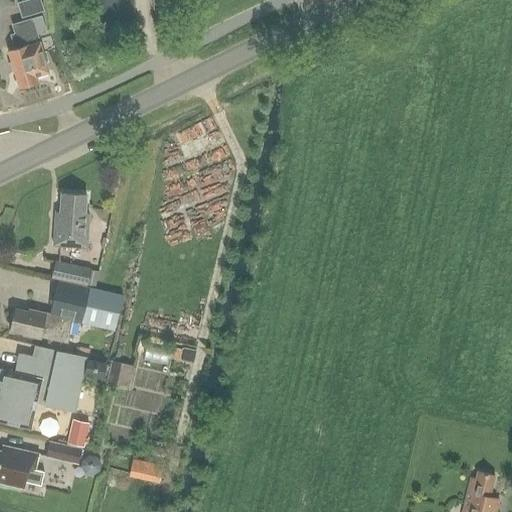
[(41,0),(25,0),(17,3),(22,18),(45,11),(41,0)]
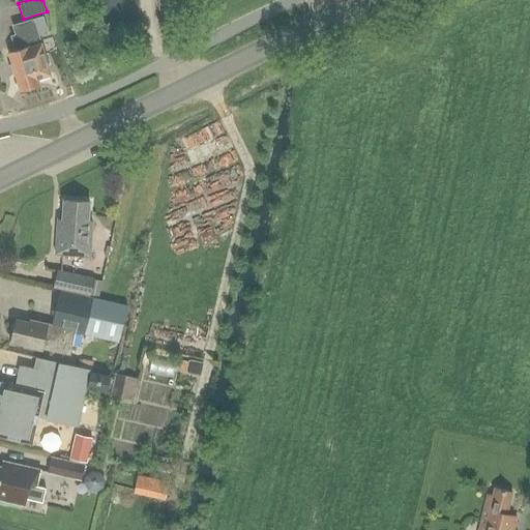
[(50,32),(46,16),(12,26),(16,35),(11,36),(15,47),(19,45),(20,50),(8,53),(20,91),(39,85),(37,79),(51,75),(38,35),(50,32)]
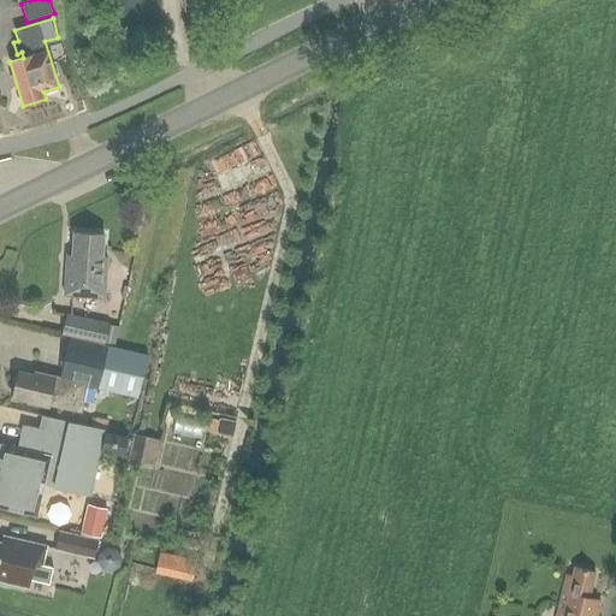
[(105,297),(107,256),(102,256),(105,235),(73,232),(72,264),(67,262),(65,295),(105,297)]
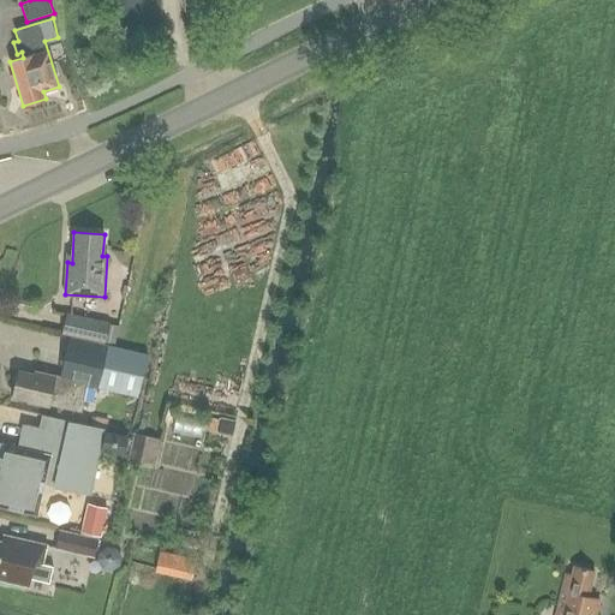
[(105,344),(109,323),(67,314),(63,334),(105,344)]
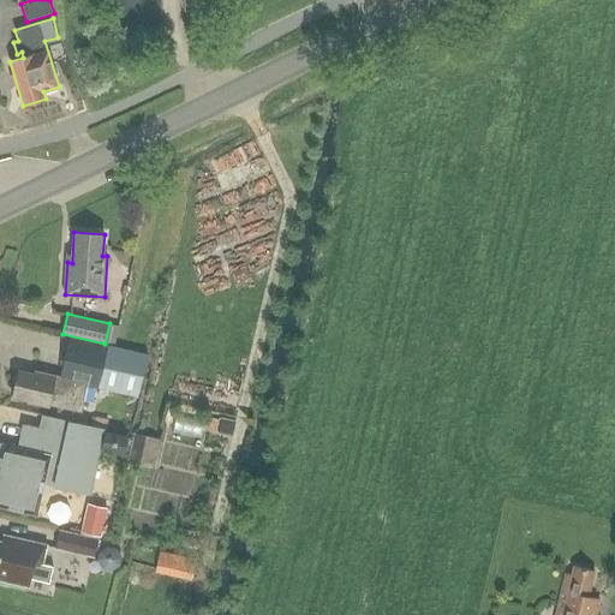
[(139,398),(149,356),(70,338),(60,380),(35,374),(34,375),(18,371),(12,398),(49,406),(49,405),(82,412),(88,386),(139,398)]
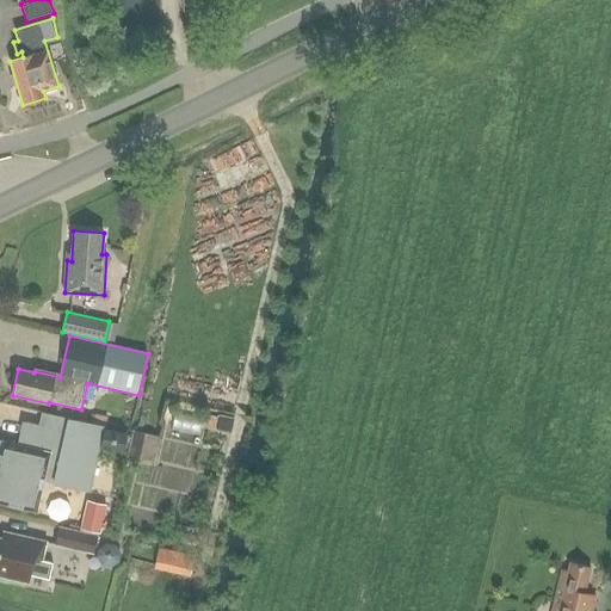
[(88,491),(104,426),(42,412),(38,426),(28,423),(22,446),(1,442),(0,445),(0,503),(37,511),(44,477),(54,480),(53,482),(88,491)]
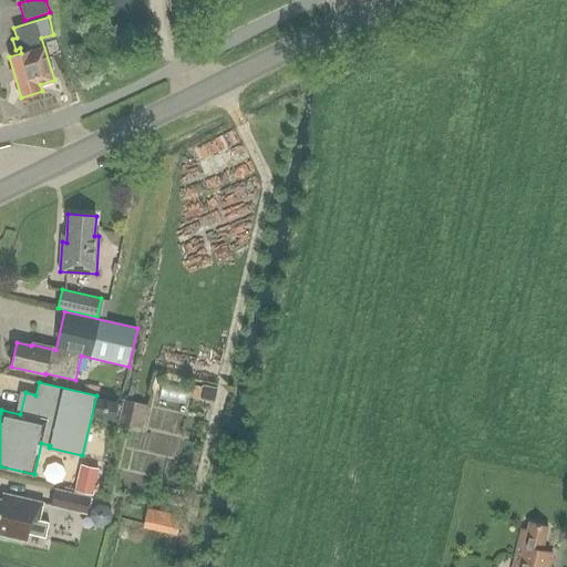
[(166,398),(189,398),(189,384),(166,384),(166,398)]
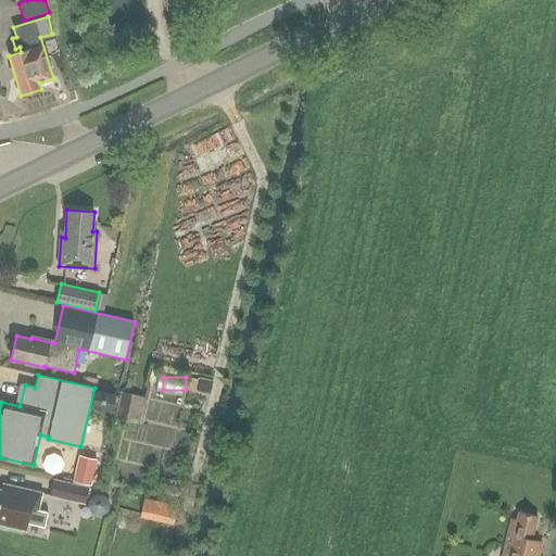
[(112,411),(115,395),(96,391),(92,406),(112,411)]
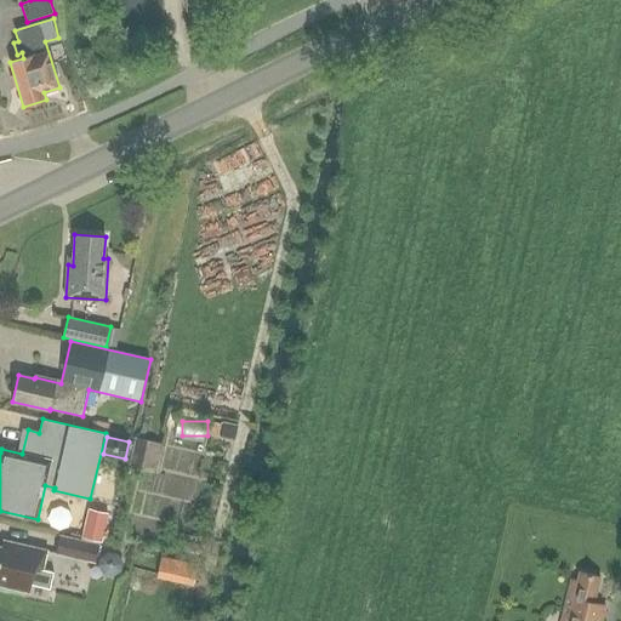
[(165,443),(137,437),(132,462),(159,468),(165,443)]
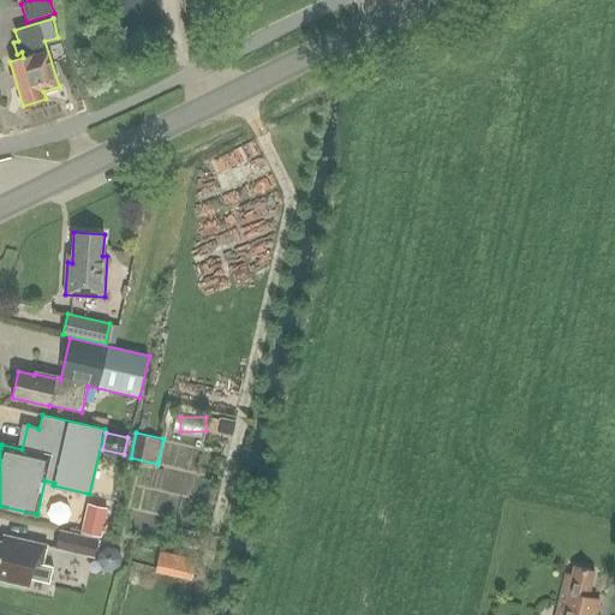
[(84,517),(81,533),(101,537),(105,521),(84,517)]
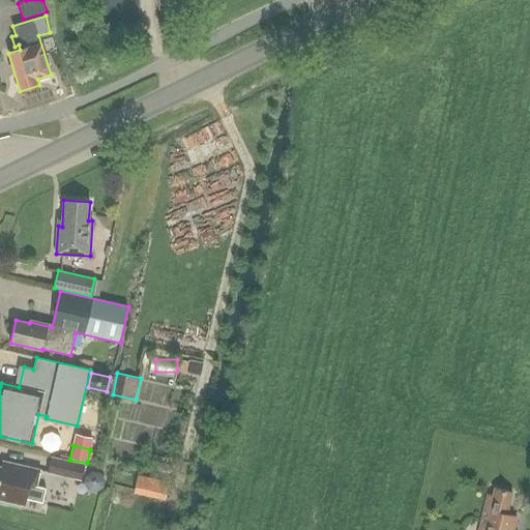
[(81,479),(84,465),(52,458),(49,472),(81,479)]
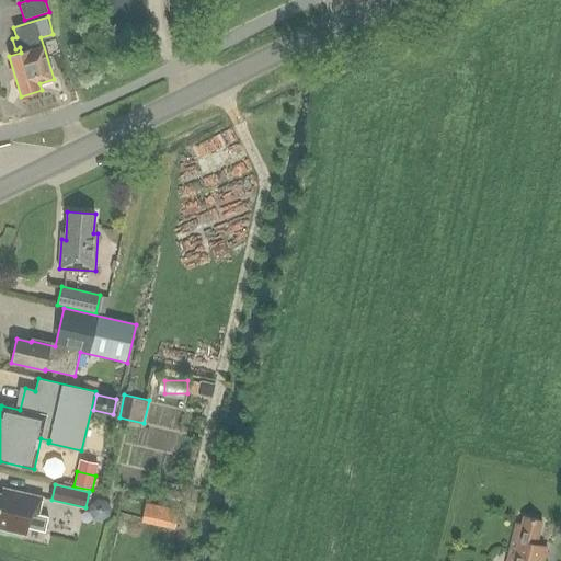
[(11,496),(0,493),(0,528),(25,535),(26,528),(45,533),(48,517),(38,515),(43,497),(12,491),(11,496)]
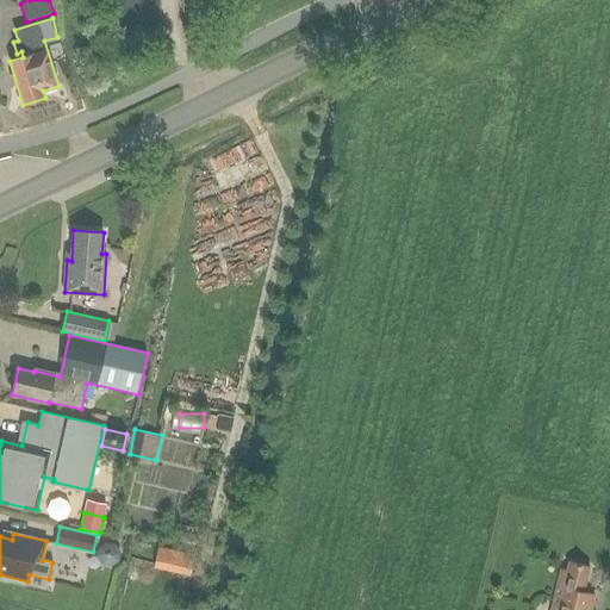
[(110,567),(119,561),(122,553),(116,543),(107,542),(99,548),(97,556),(101,565),(110,567)]
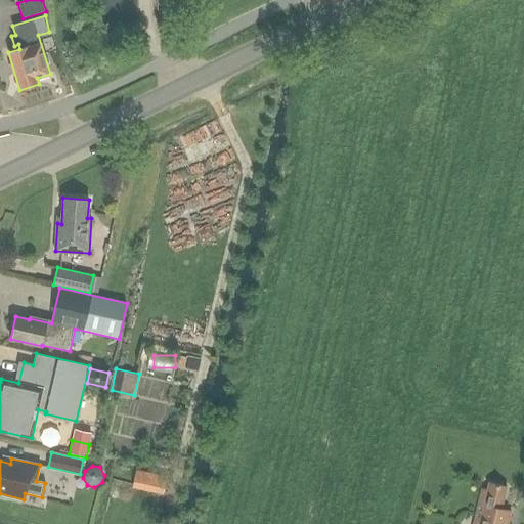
[(169,476),(138,470),(134,488),(165,494),(169,476)]
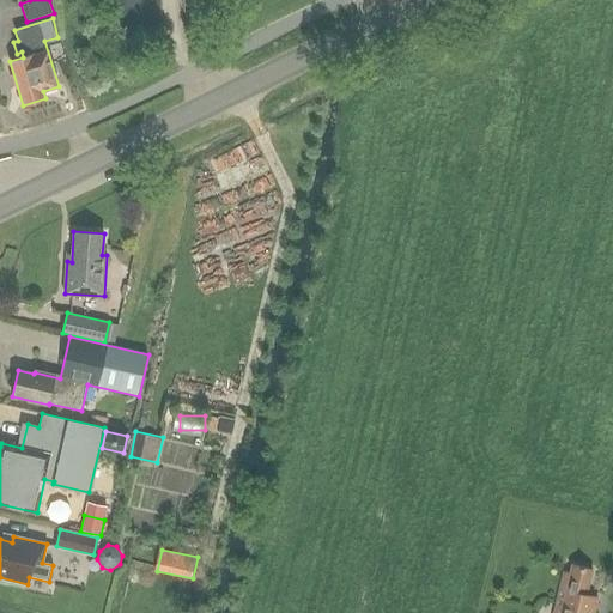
[(586,595),(592,570),(572,565),(571,575),(565,572),(554,612),(595,612),(599,599),(586,595)]
